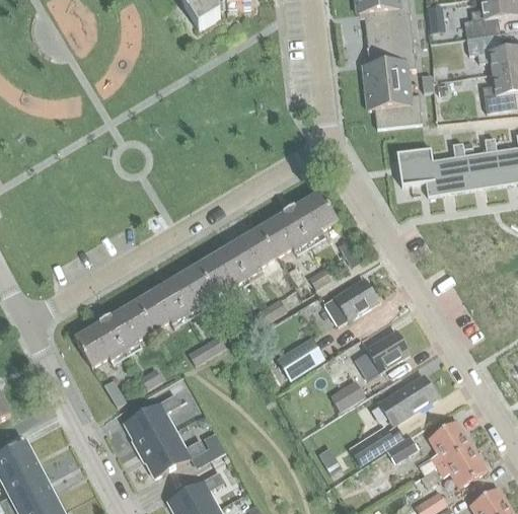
[(181,0),(199,28),(221,16),(219,0),(226,0),(227,10),(254,7),(253,0),(181,0)]
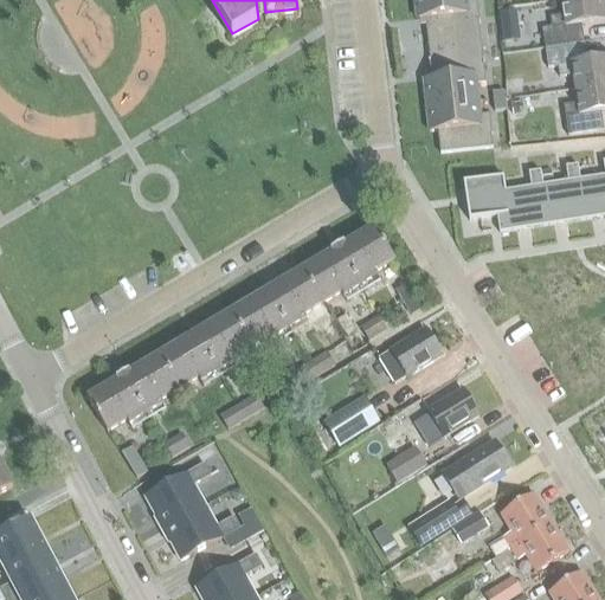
[(425,13),(429,44),(482,38),(477,0),(416,0),(417,14),(425,13)]
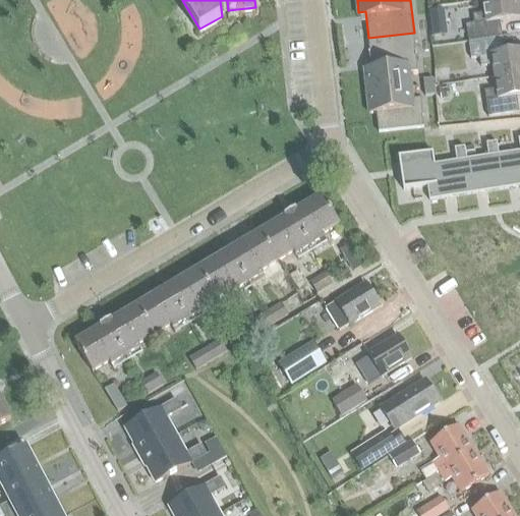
[(484,0),(485,9),(473,11),(474,20),(466,21),(468,39),(497,34),(494,17),(519,12),(519,0),(484,0)]
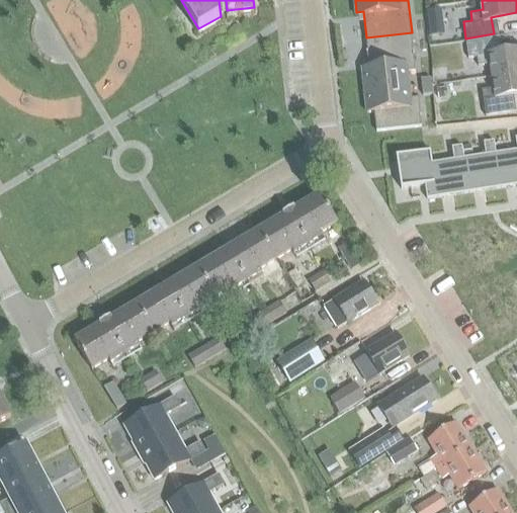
[(448,2),(431,4),(433,30),(450,28),(448,2)]
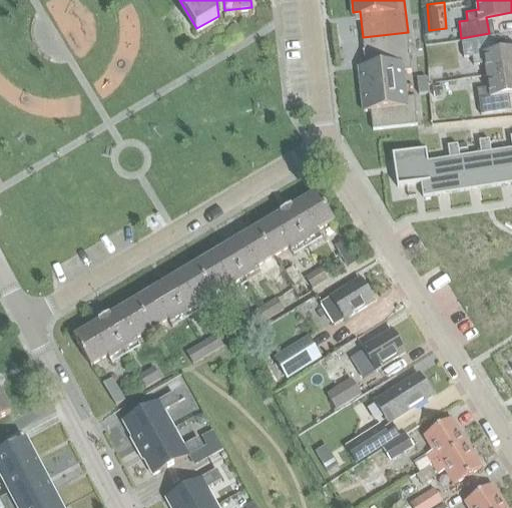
[(412,67),(408,32),(363,37),(366,63),(359,63),(361,85),(405,81),(404,68),(412,67)]
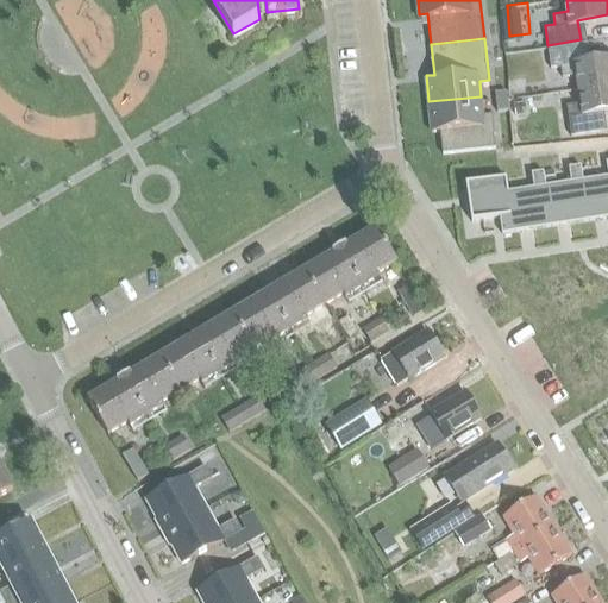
[(577,71),(580,86),(607,80),(607,54),(583,58),(581,39),(547,45),(551,67),(561,64),(563,74),(577,71)]
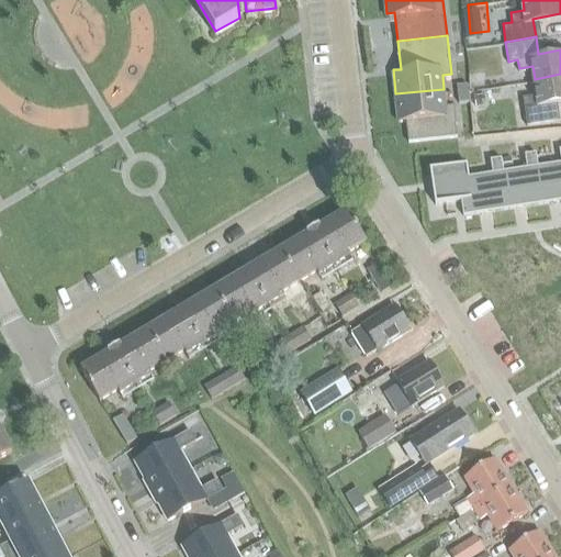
[(560,74),(535,79),(537,93),(524,96),(528,123),(557,118),(554,101),(560,99),(560,74)]
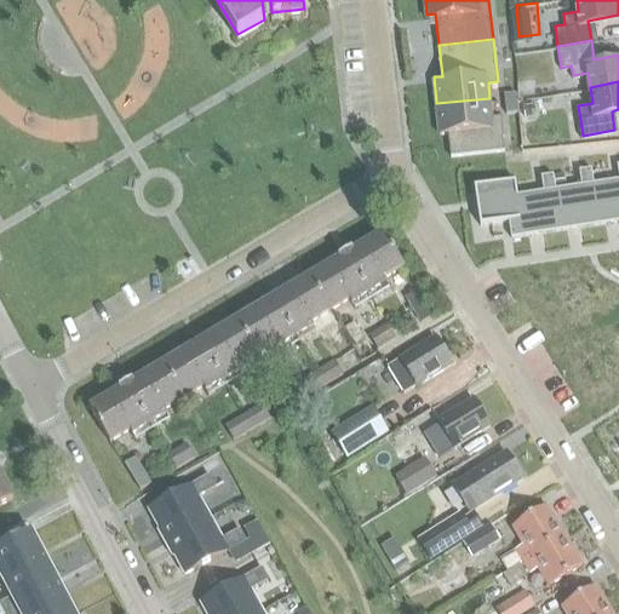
[(508,109),(520,108),(517,89),(505,90),(508,109)]
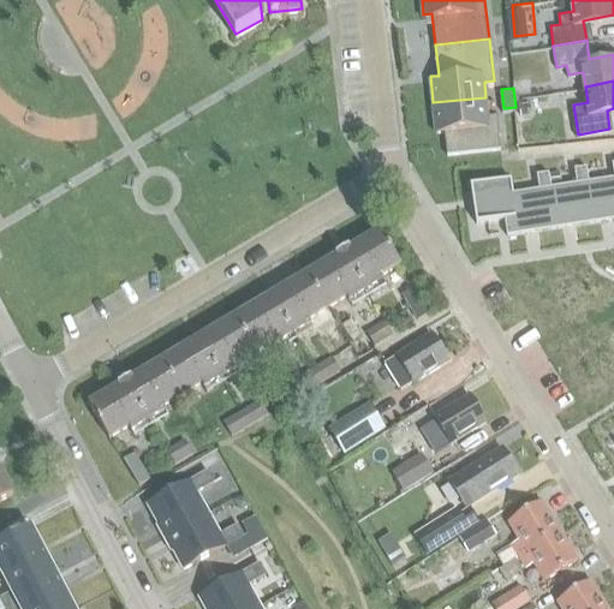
[(488,113),(486,97),(433,102),(436,130),(445,129),(447,151),(501,145),(496,112),(488,113)]
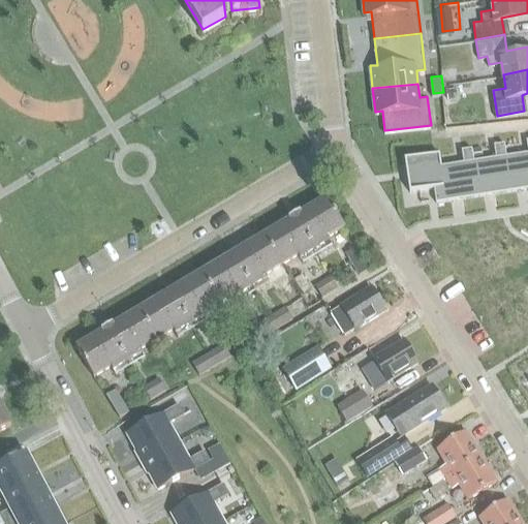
[(527,150),(506,153),(511,188),(527,185),(527,137),(527,150)]
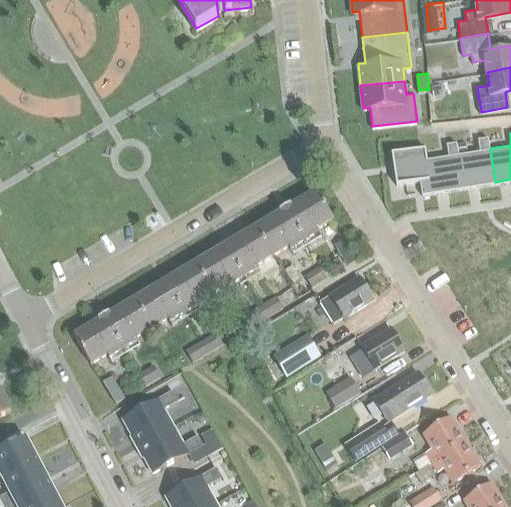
[(480,150),(458,153),(464,187),(495,182),(490,148),(488,136),(478,138),(480,150)]
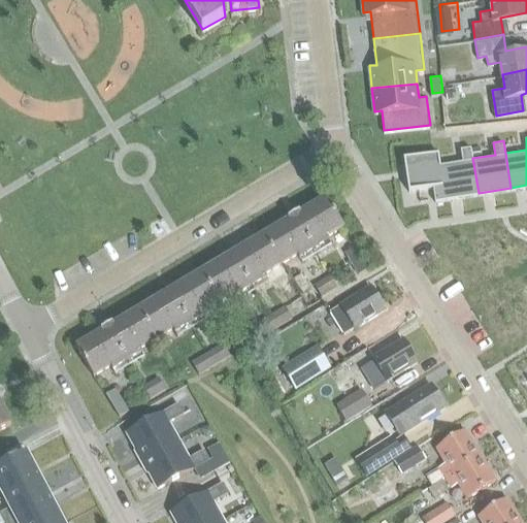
[(463,160),(440,163),(446,198),(479,193),(472,158),(471,145),(461,148),(463,160)]
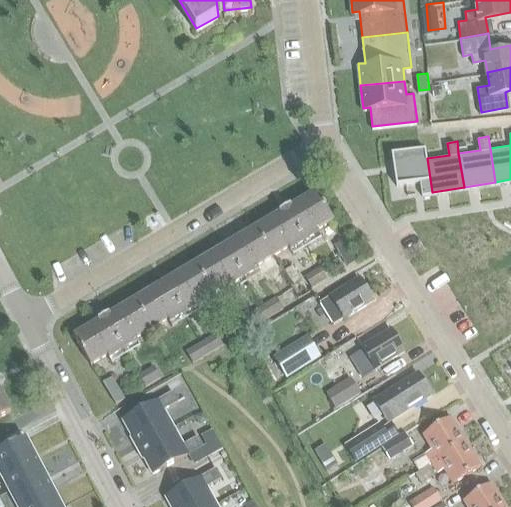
[(425,146),(392,151),(397,183),(420,180),(422,193),(432,192),(427,158),(425,146)]
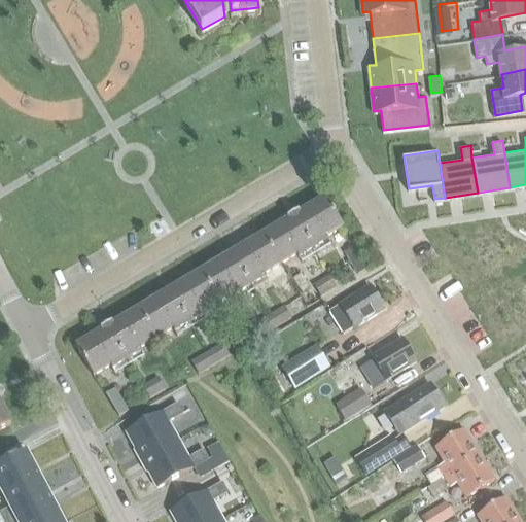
[(325,194),(293,212),(316,250),(330,241),(326,234),(343,224),(325,194)]
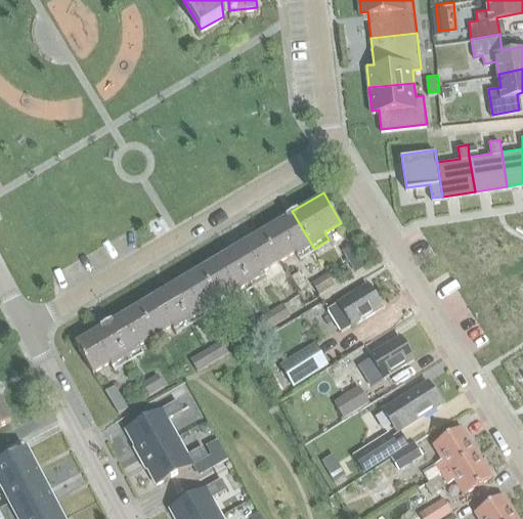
[(314,249),(292,211),(261,229),(278,260),(296,250),(300,257),(314,249)]
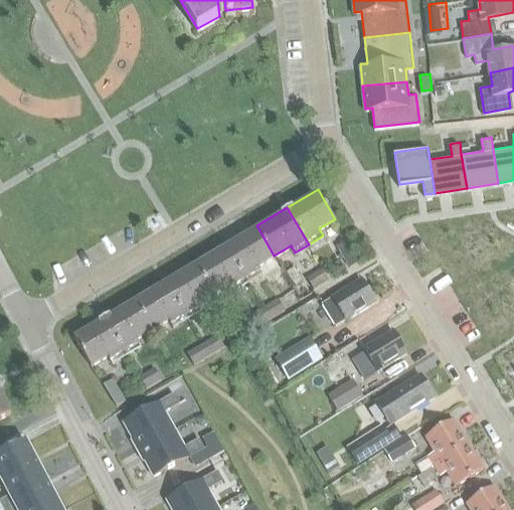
[(274,256),(257,225),(226,243),(247,281),(263,272),(258,265),(274,256)]
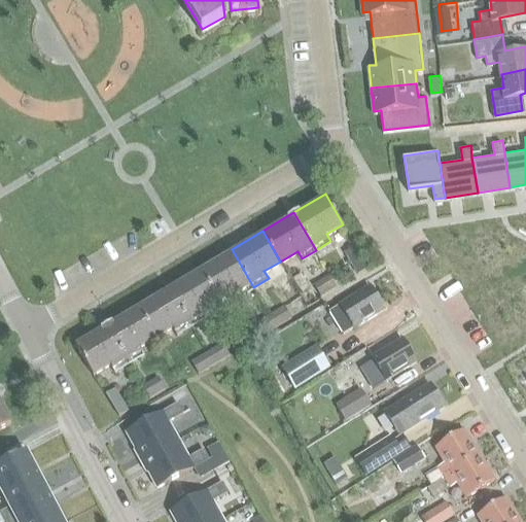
[(358,271),(369,265),(354,243),(345,248),(358,271)]
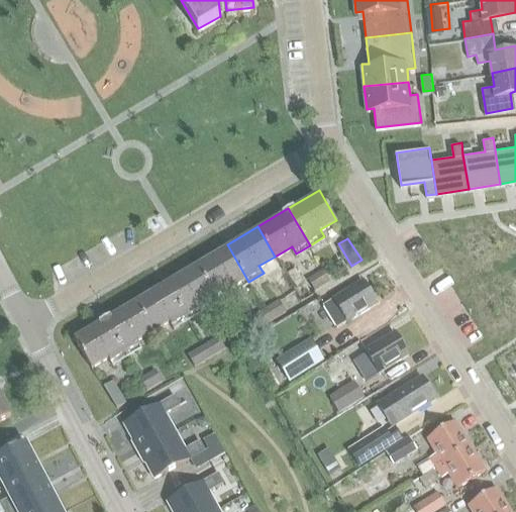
[(248,282),(227,244),(196,263),(213,293),(230,283),(234,290),(248,282)]
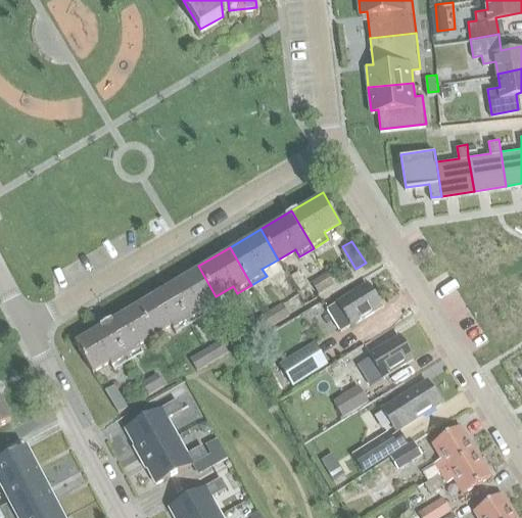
[(198,266),(168,284),(190,322),(204,313),(200,305),(216,296),(198,266)]
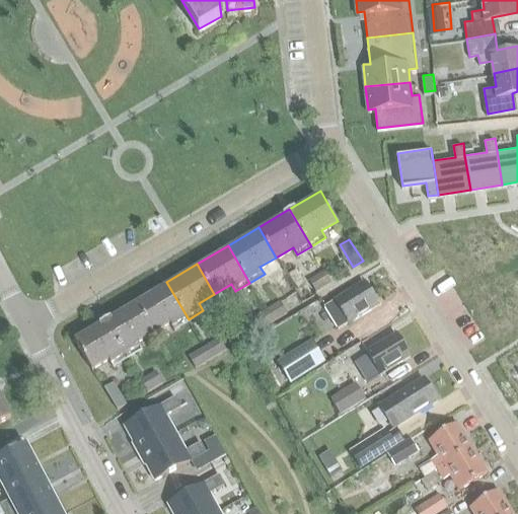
[(317,288),(331,279),(325,268),(310,277),(317,288)]
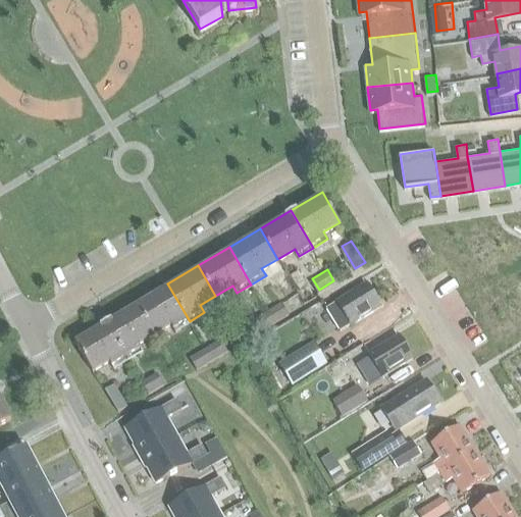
[(381,305),(367,279),(335,298),(335,299),(325,305),(340,328),(350,322),(350,323),(381,305)]
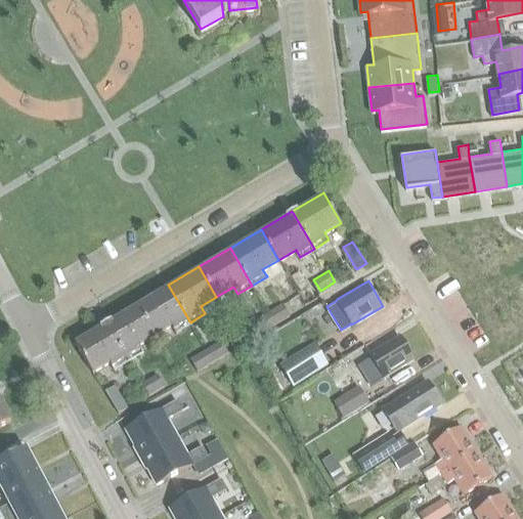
[(190,322),(168,285),(137,303),(155,334),(171,323),(176,332),(190,322)]
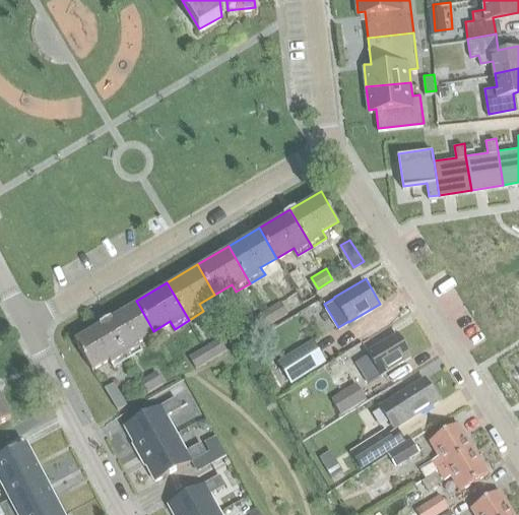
[(281,299),(266,308),(273,321),(288,312),(281,299)]
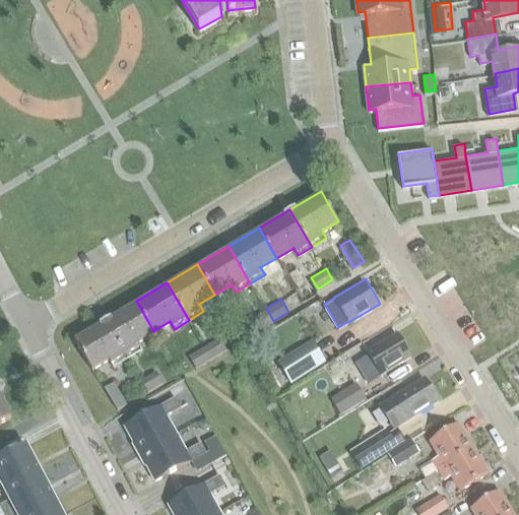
[(153,331),(136,301),(105,319),(127,357),(141,348),(137,340),(153,331)]
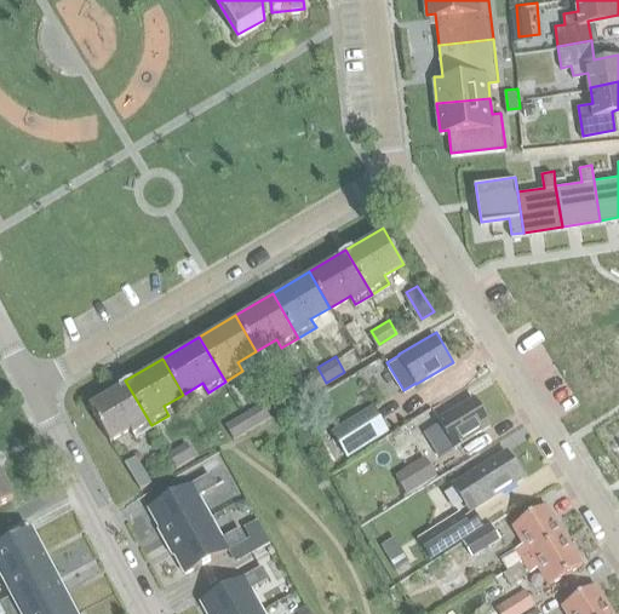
[(326,383),(317,367),(298,378),(307,394),(326,383)]
